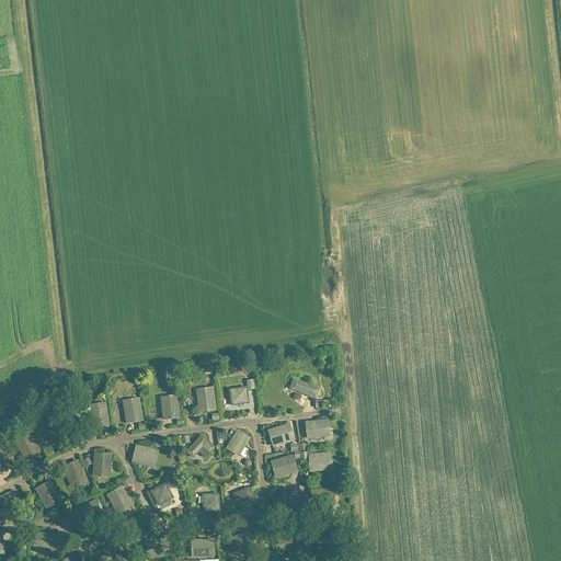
[(294,380),(290,390),(317,400),(320,389),(294,380)]
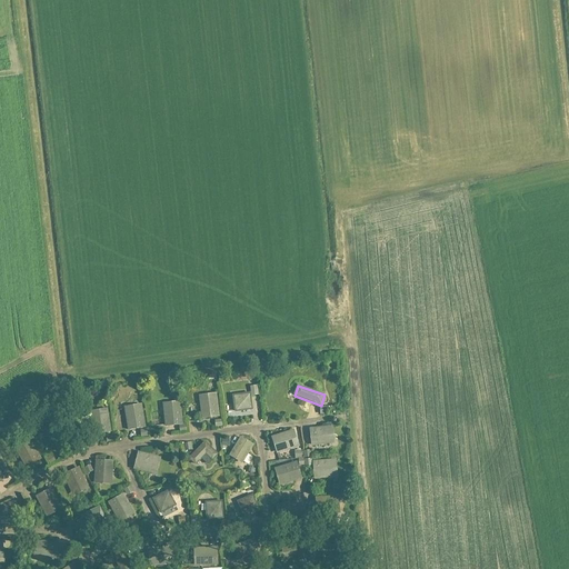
[(233,396),(235,412),(252,410),(250,393),(233,396)]
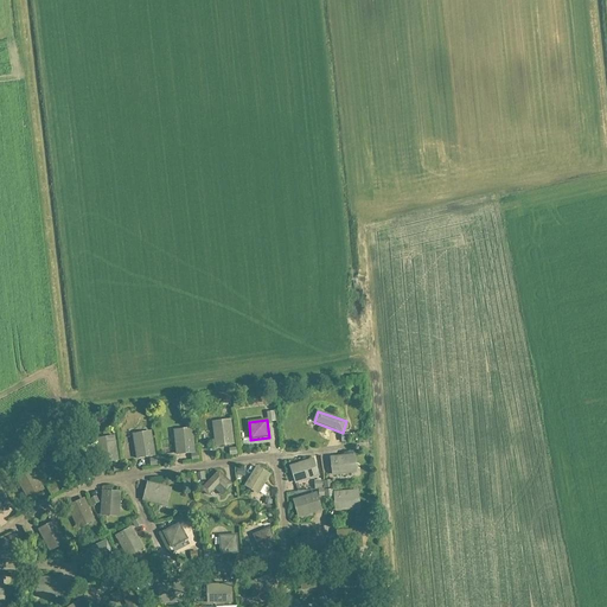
[(230,426),(213,428),(216,446),(232,443),(230,426)]
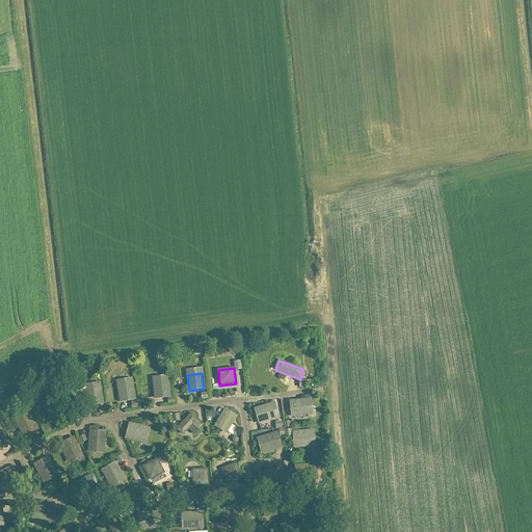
[(153,382),(155,398),(170,396),(168,380),(153,382)]
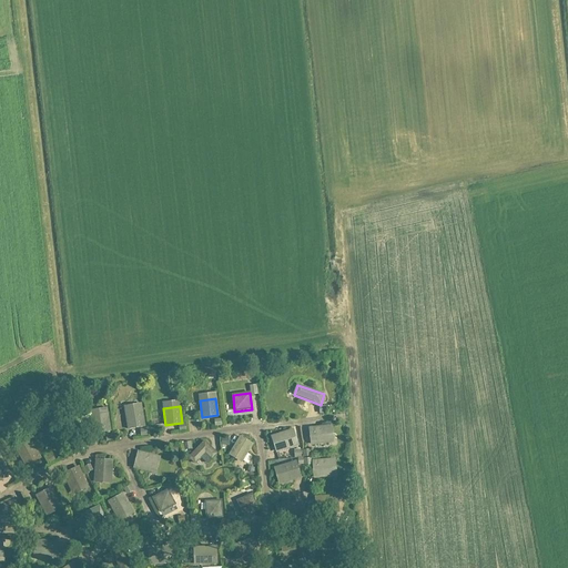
[(141,409),(125,412),(129,428),(144,426),(141,409)]
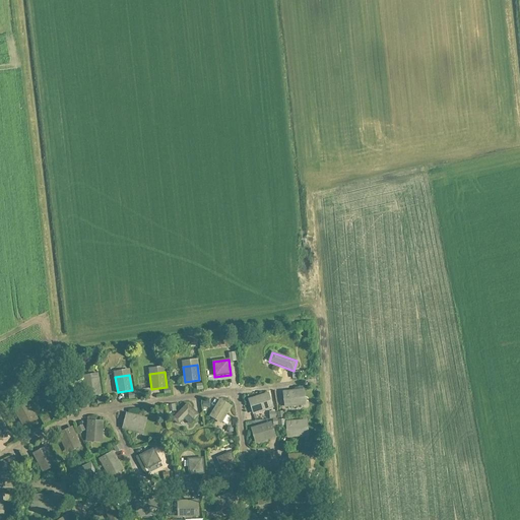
[(99,379),(83,381),(86,396),(101,394),(99,379)]
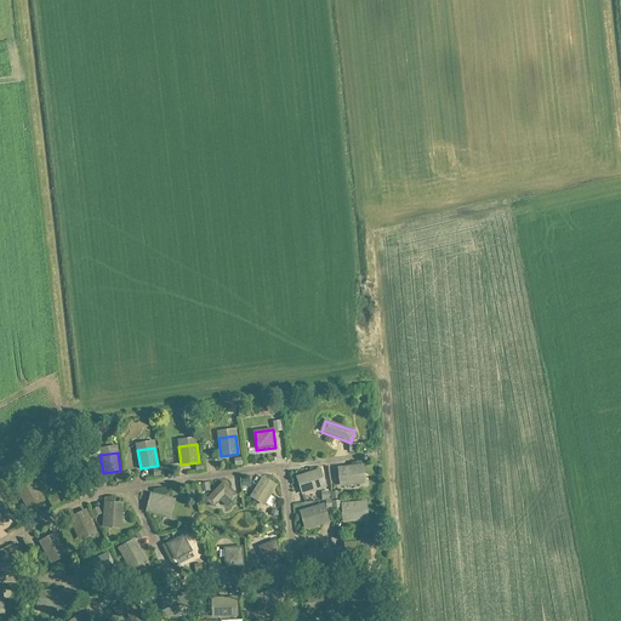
[(53,477),(63,493),(78,484),(68,467),(53,477)]
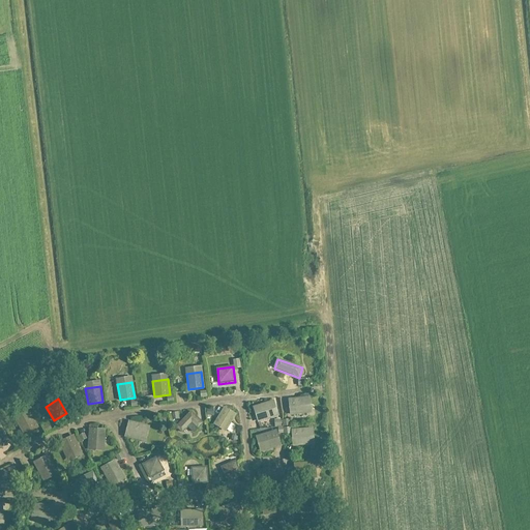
[(305,399),(290,401),(291,415),(307,413),(305,399)]
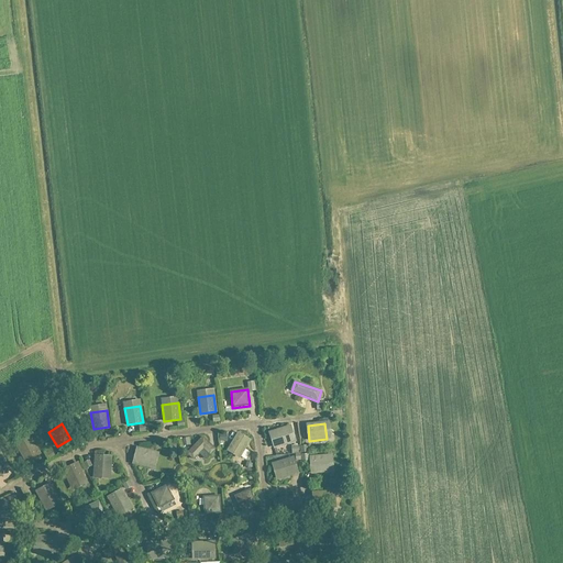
[(289,427),(274,432),(278,448),(295,442),(289,427)]
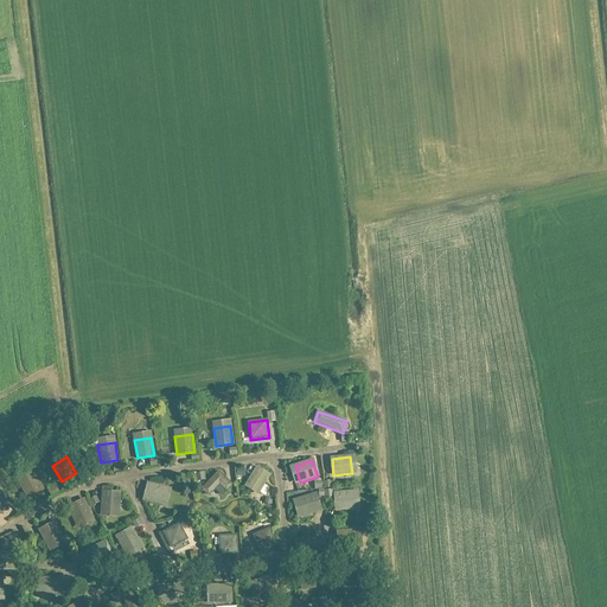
[(259,493),(269,475),(257,467),(246,485),(259,493)]
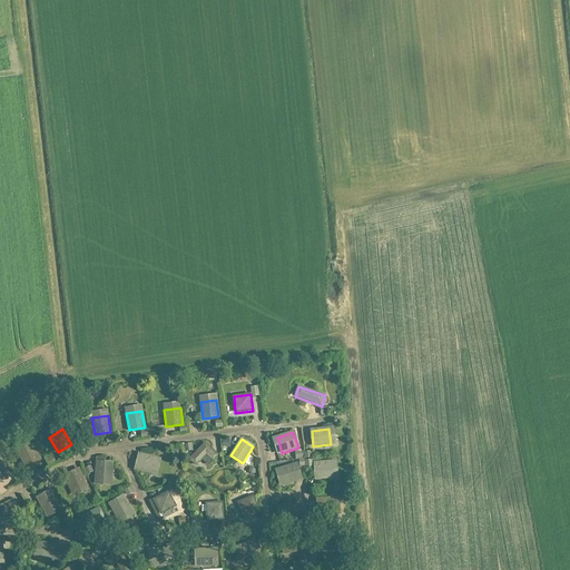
[(189,460),(196,465),(202,460),(208,467),(218,455),(205,443),(189,460)]
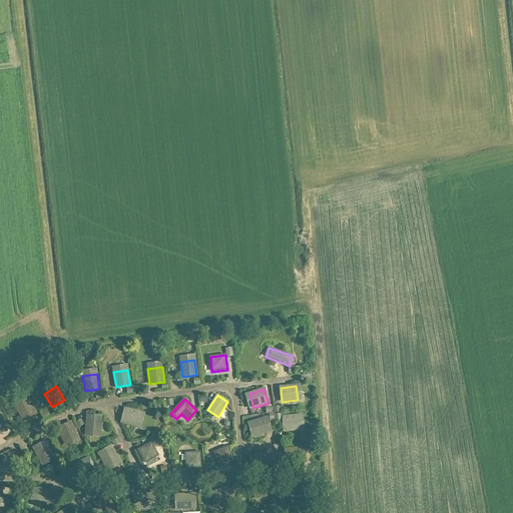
[(28,400),(16,408),(23,421),(36,414),(28,400)]
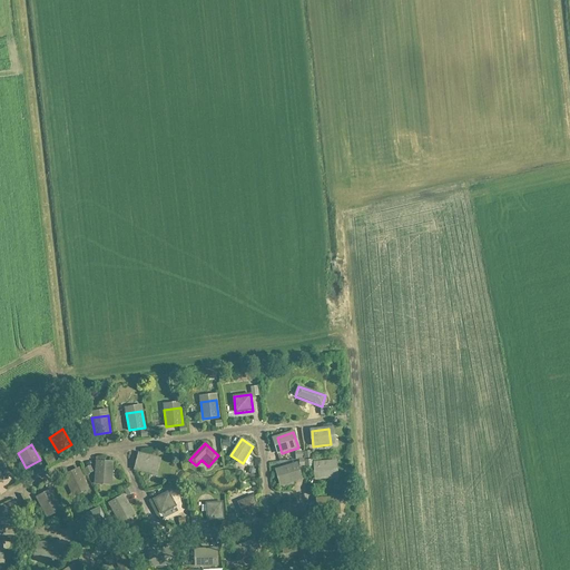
[(151,474),(156,459),(139,454),(135,470),(151,474)]
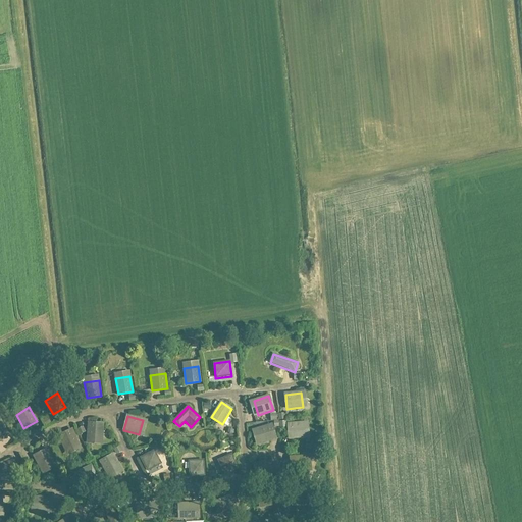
[(0,422),(0,439),(8,435),(1,422),(0,422)]
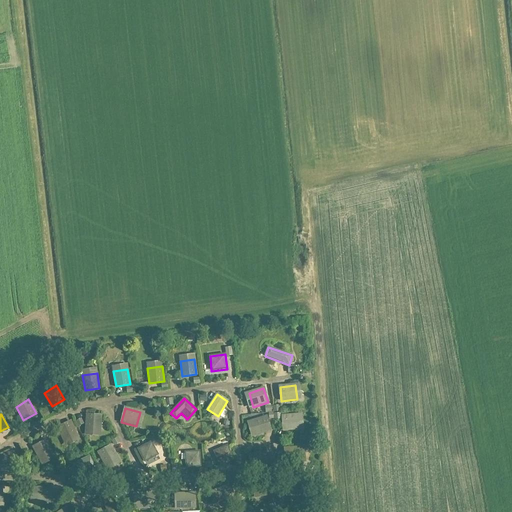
[(299,429),(298,415),(282,416),(284,431),(299,429)]
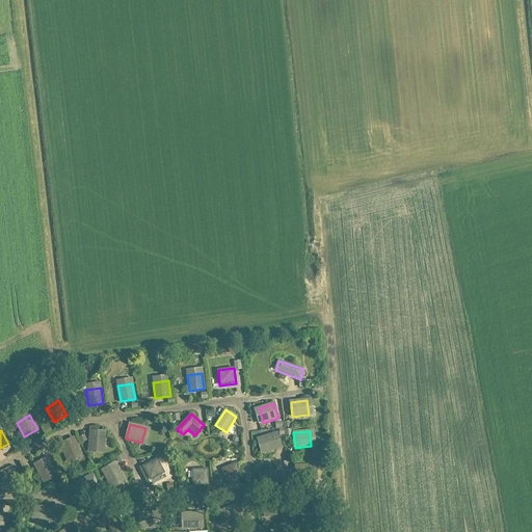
[(90,432),(88,448),(104,449),(105,433),(90,432)]
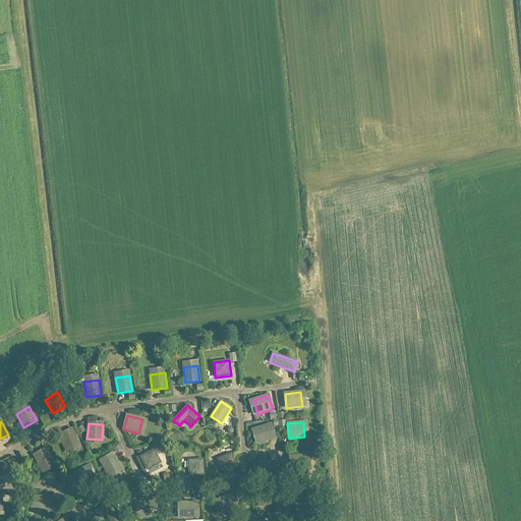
[(275,439),(271,424),(255,428),(261,443),(275,439)]
